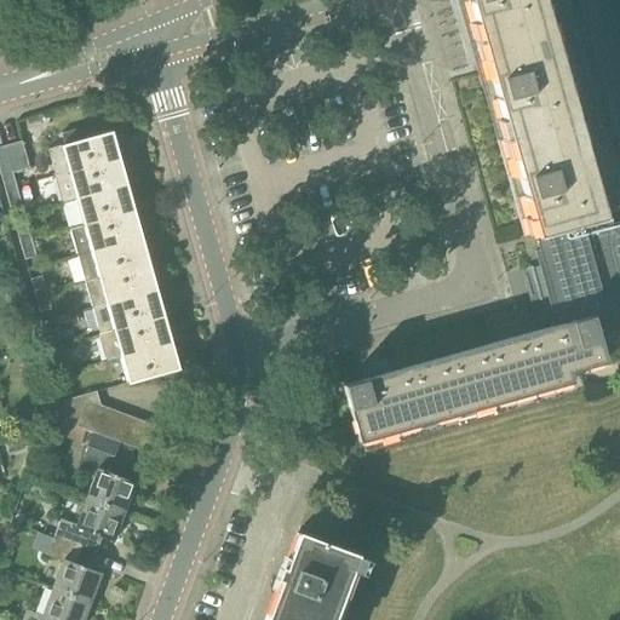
[(454,0),(522,237),(532,235),(532,237),(534,236),(558,325),(343,385),(359,442),(572,383),(569,373),(606,362),(596,331),(619,323),(619,222),(612,224),(606,204),(619,199),(619,171),(570,0),(454,0)]
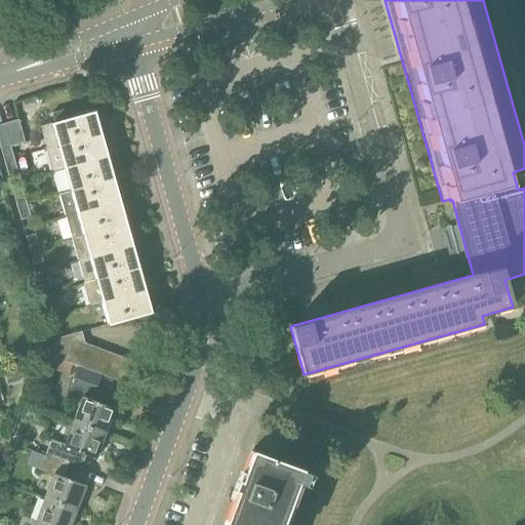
[(42,126),(48,149),(101,134),(94,112),(42,126)]
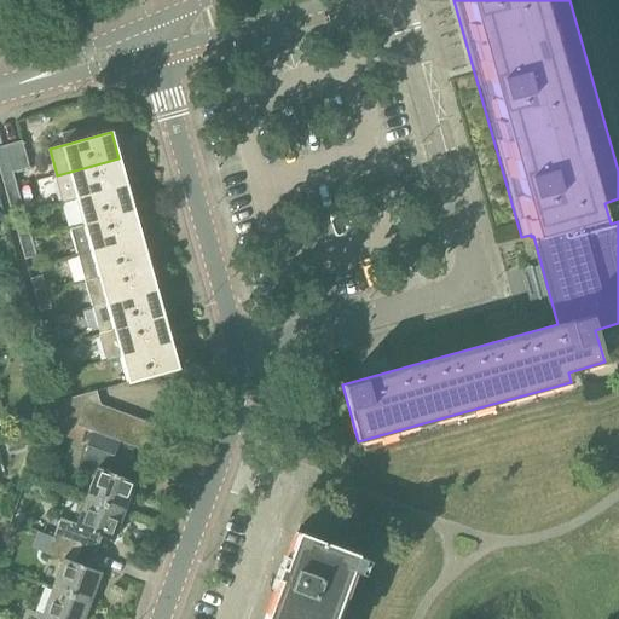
[(7,144),(16,172),(29,168),(22,140),(7,144)]
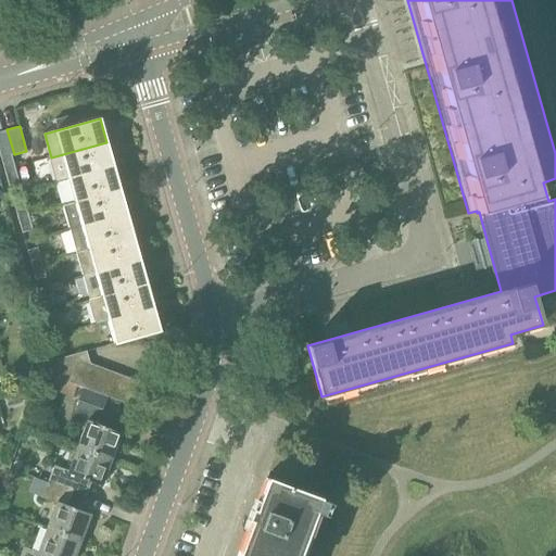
[(0,131),(0,152),(5,171),(15,167),(12,154),(14,154),(7,129),(0,131)]
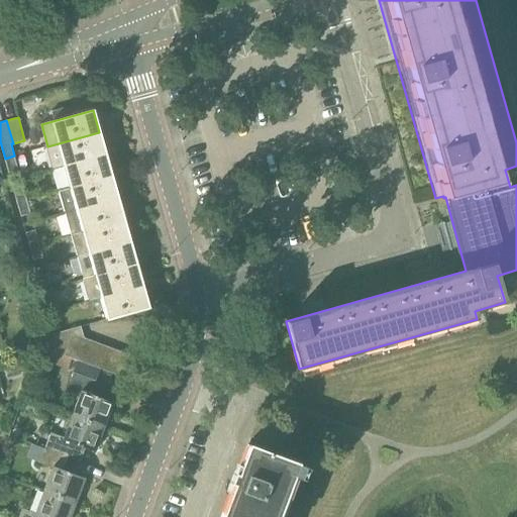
[(63,165),(63,166),(105,154),(99,132),(47,146),(54,168),(63,165)]
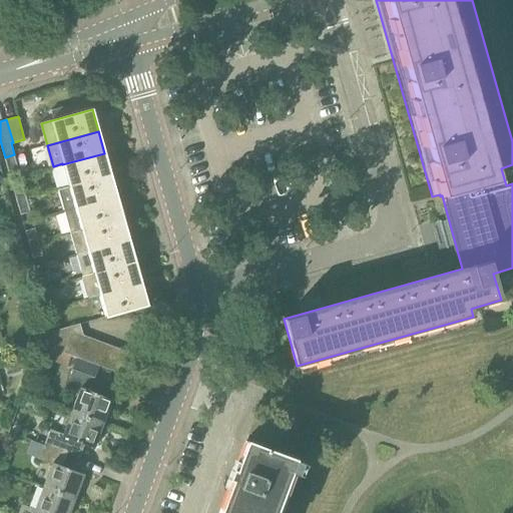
[(111,175),(104,153),(62,164),(68,187),(111,175)]
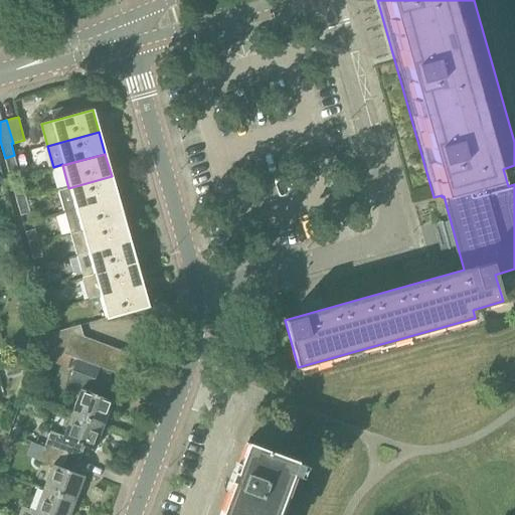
[(14,155),(5,158),(8,172),(18,169),(14,155)]
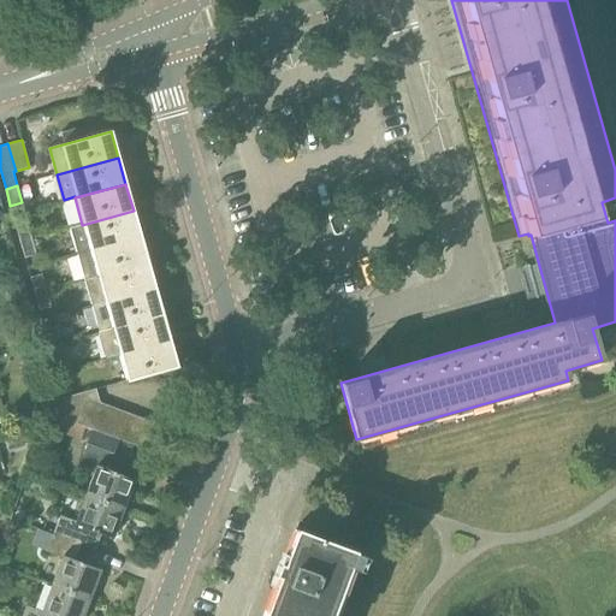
[(69,229),(77,255),(141,237),(134,211),(82,225),(69,229)]
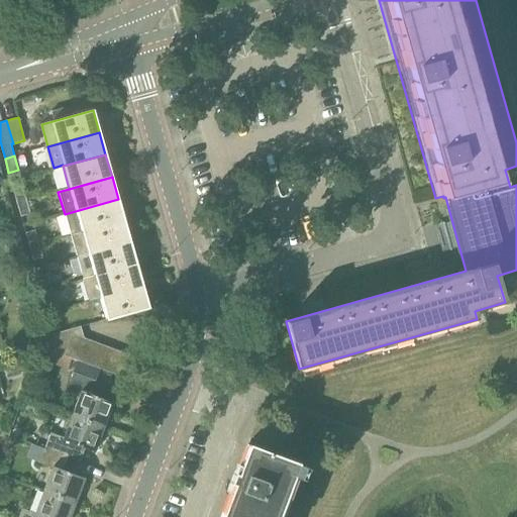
[(22,187),(12,189),(16,203),(26,200),(22,187)]
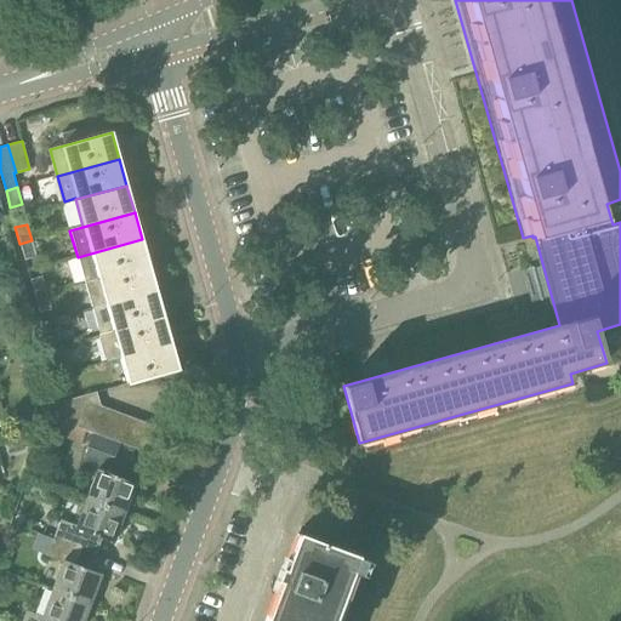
[(142,239),(78,257),(85,283),(149,266),(142,239)]
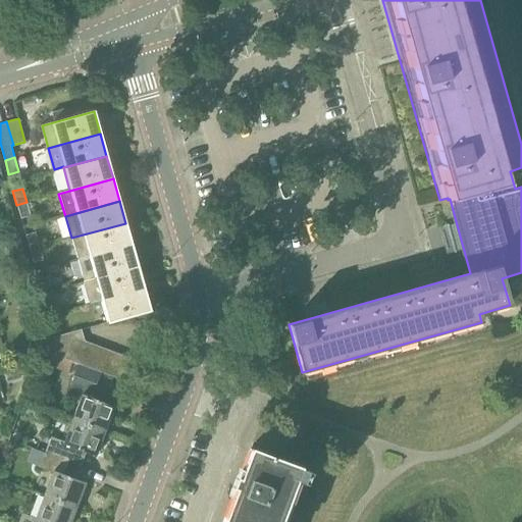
[(31,216),(27,202),(16,205),(20,219),(31,216)]
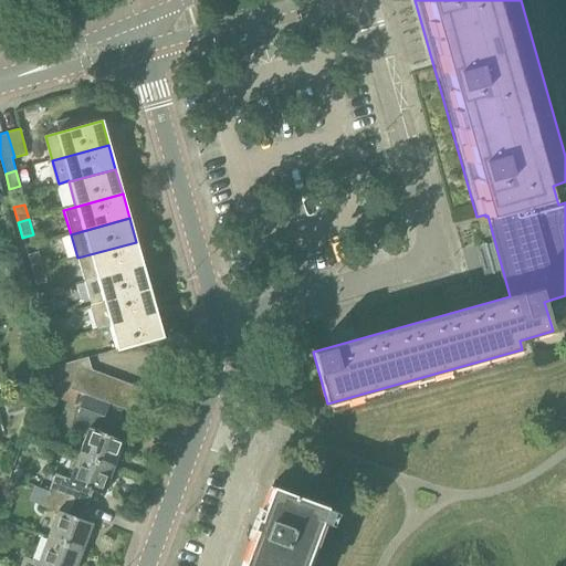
[(143,265),(136,242),(77,258),(84,282),(143,265)]
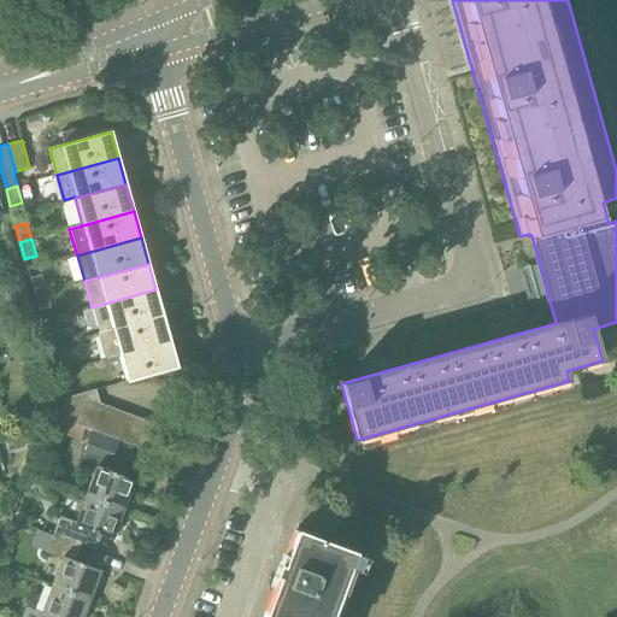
[(29,278),(35,295),(47,292),(42,275),(29,278)]
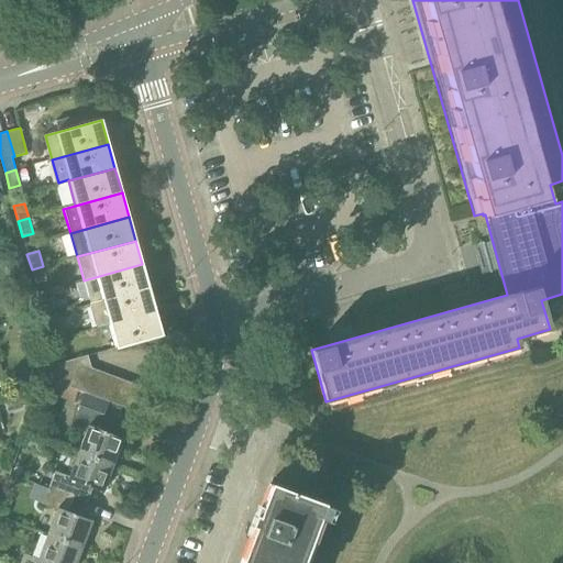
[(17,286),(28,282),(29,282),(21,257),(9,262),(17,286)]
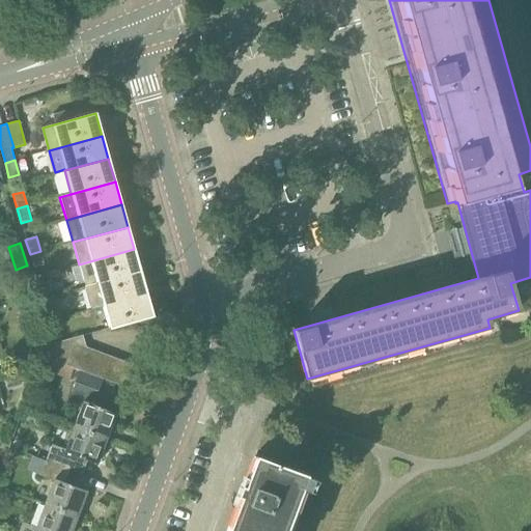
[(79,264),(85,287),(140,272),(134,249),(79,264)]
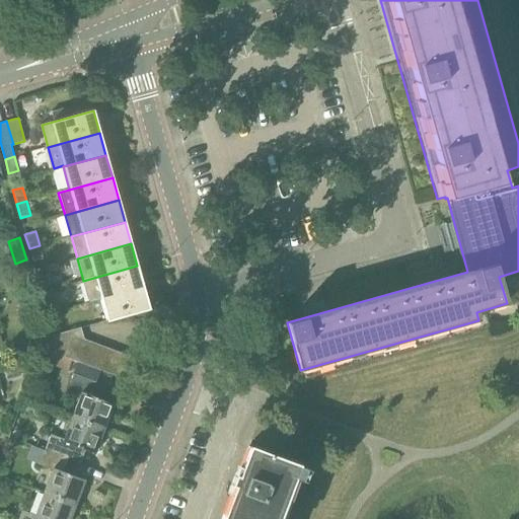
[(43,260),(40,245),(29,248),(33,262),(43,260)]
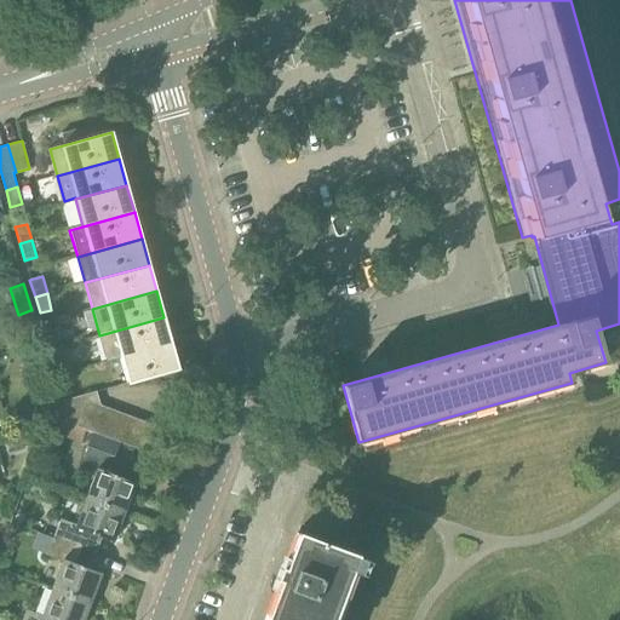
[(119,359),(120,359),(171,344),(164,317),(99,336),(107,362),(119,359)]
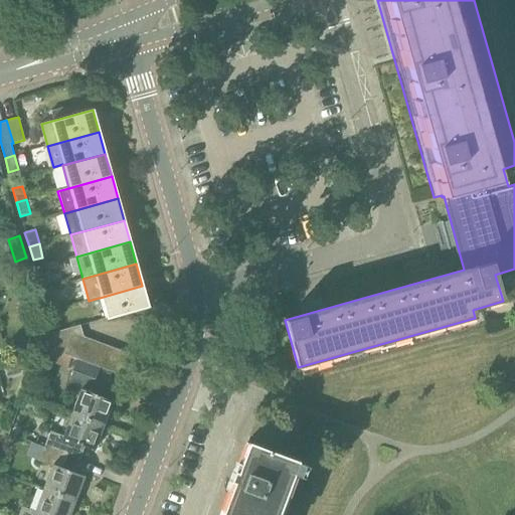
[(47,274),(37,276),(41,290),(51,287),(47,274)]
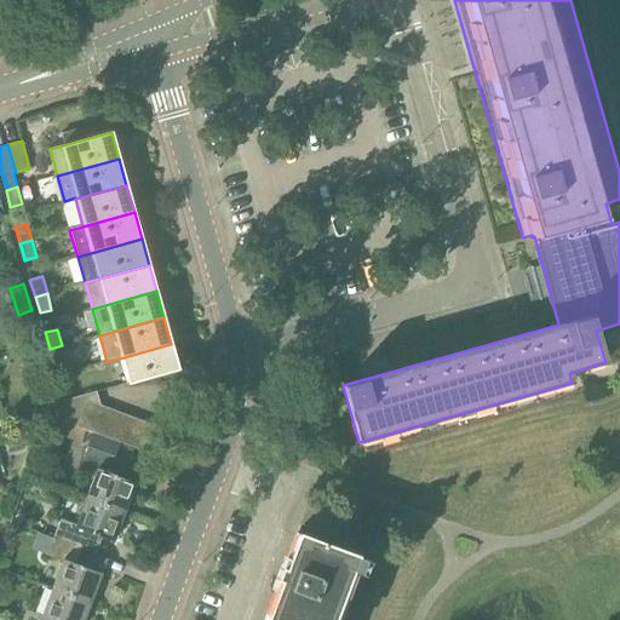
[(178,371),(171,344),(120,359),(126,384),(178,371)]
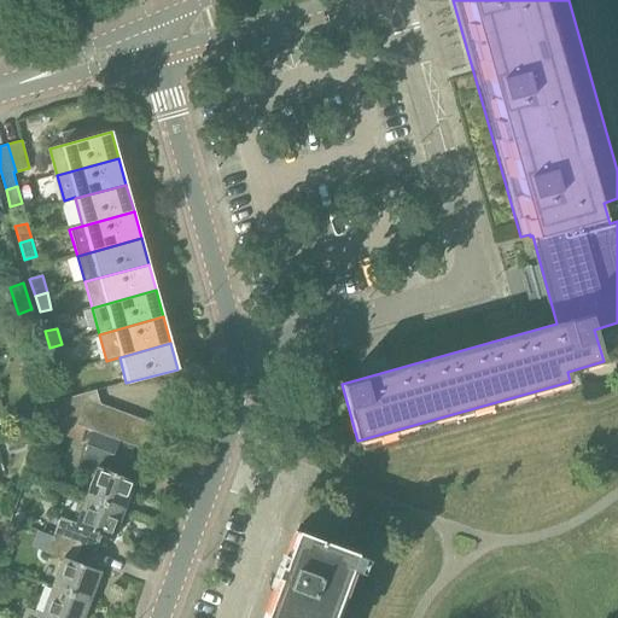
[(65,361),(62,344),(50,348),(54,365),(65,361)]
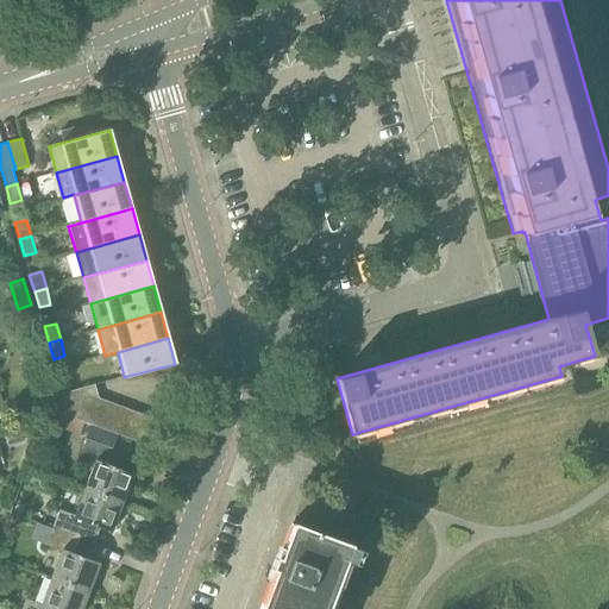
[(69,416),(77,420),(85,402),(99,399),(95,385),(55,395),(50,409),(54,410),(69,416)]
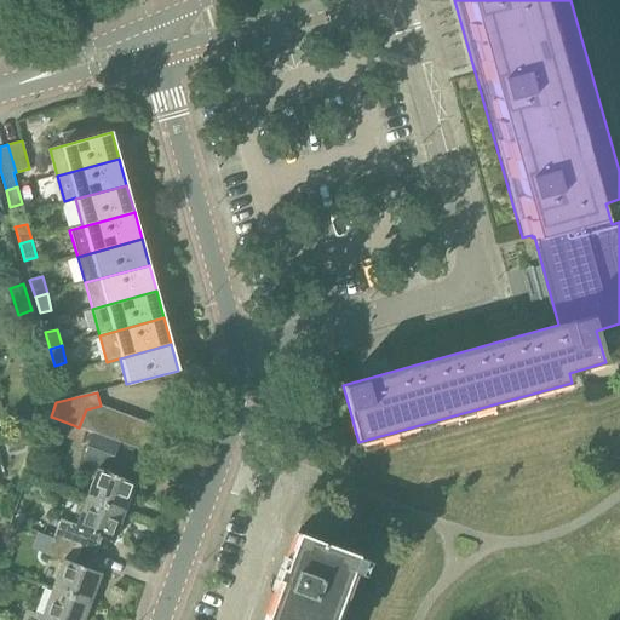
[(79,428),(93,432),(105,437),(115,412),(101,406),(86,409),(79,428)]
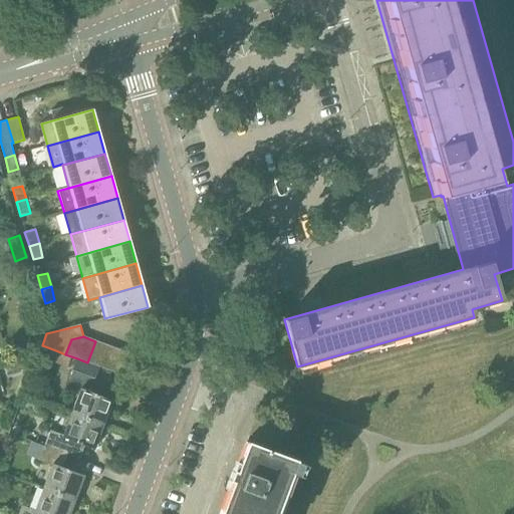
[(106,345),(95,341),(87,362),(98,366),(106,345)]
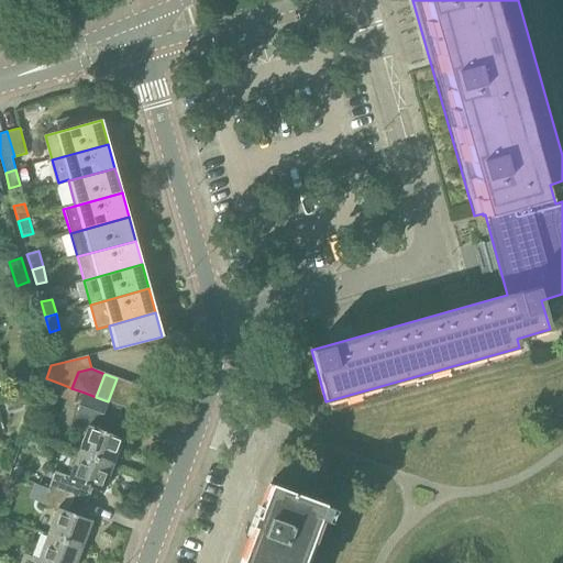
[(85,393),(79,407),(103,416),(109,401),(121,407),(131,383),(117,378),(108,401),(96,397),(85,393)]
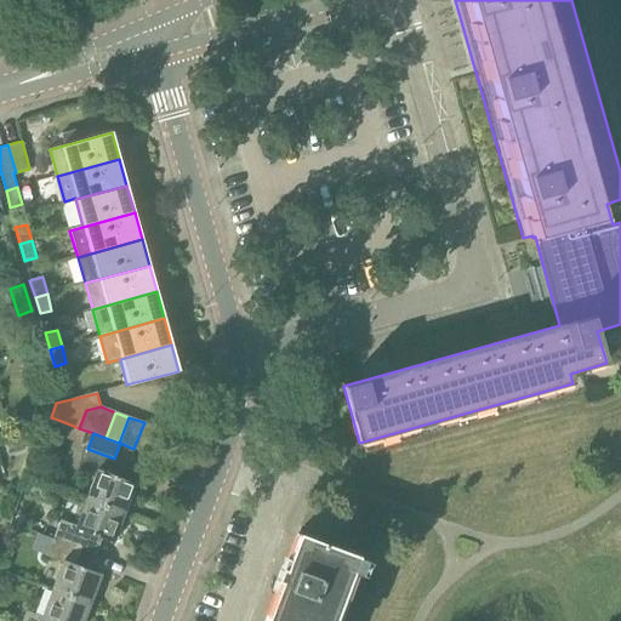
[(55,419),(50,431),(66,437),(70,425),(55,419)]
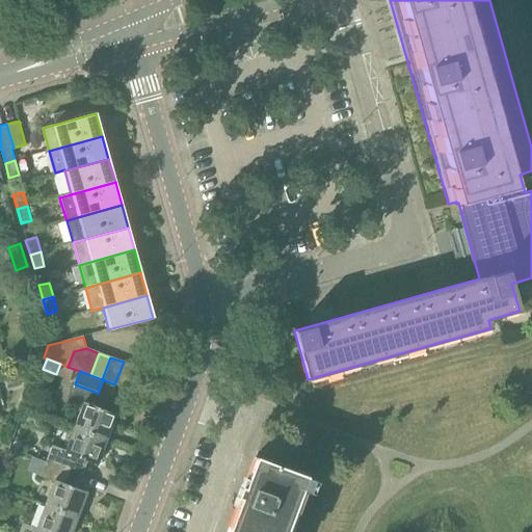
[(134,366),(124,362),(114,384),(126,389),(134,366)]
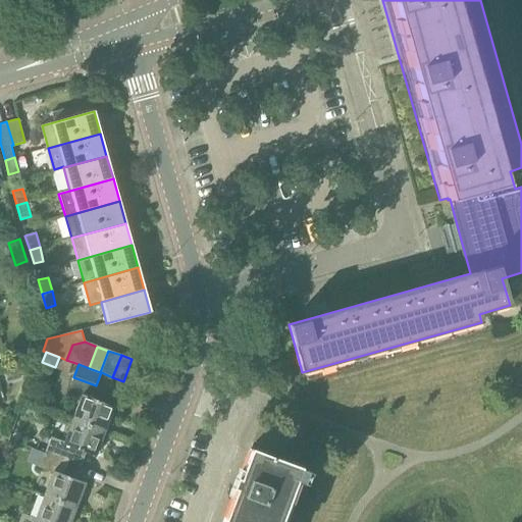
[(143,363),(132,359),(123,381),(135,385),(143,363)]
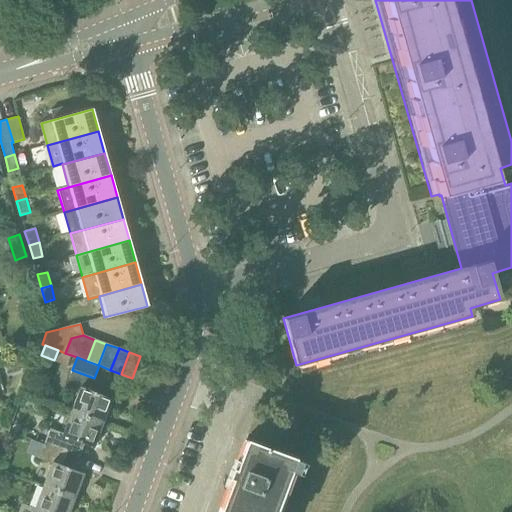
[(79,389),(71,411),(103,423),(112,399),(90,391),(94,378),(72,370),(66,385),(79,389)]
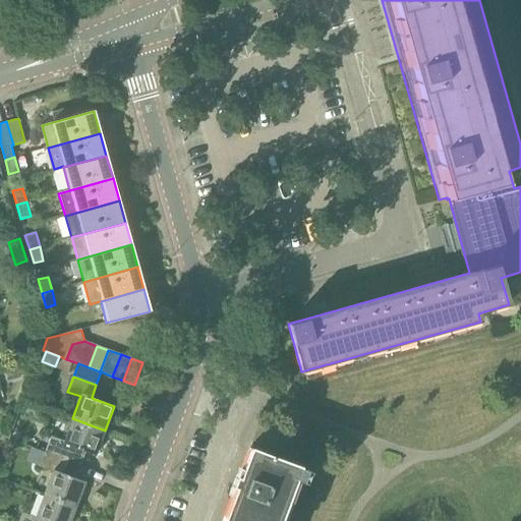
[(105,430),(72,418),(63,442),(50,437),(45,452),(67,461),(72,448),(95,456),(105,430)]
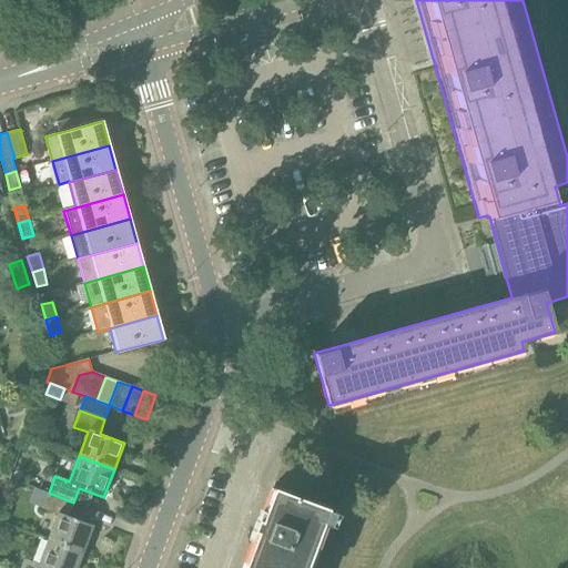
[(255,531),(243,563),(256,567),(303,567),(308,556),(321,521),(326,508),(273,488),(272,488),(260,521),(255,520),(252,530),(255,531)]
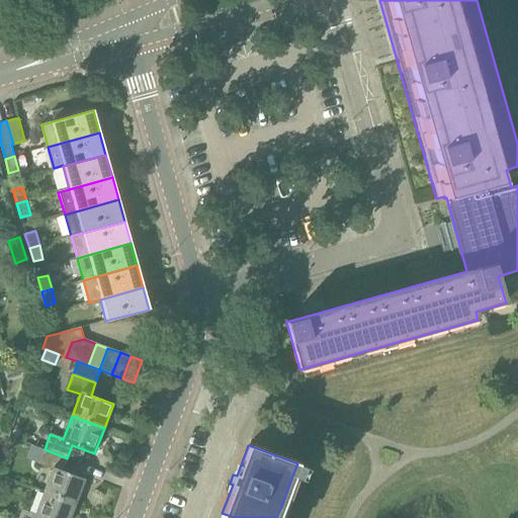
[(62,471),(67,458),(45,449),(38,464),(52,469),(44,492),(75,504),(84,480),(62,471)]
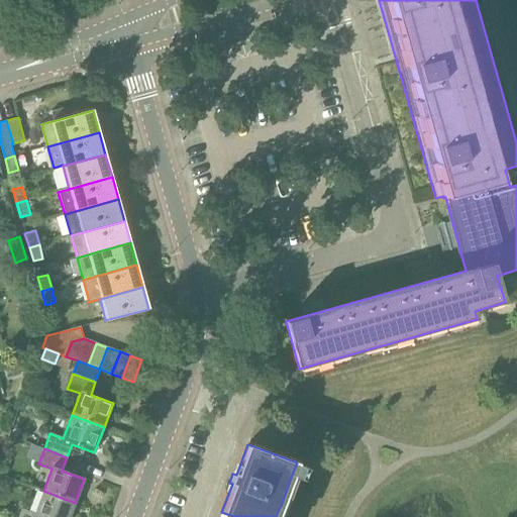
[(18,516),(69,516),(75,503),(43,491),(34,514),(21,509),(18,516)]
